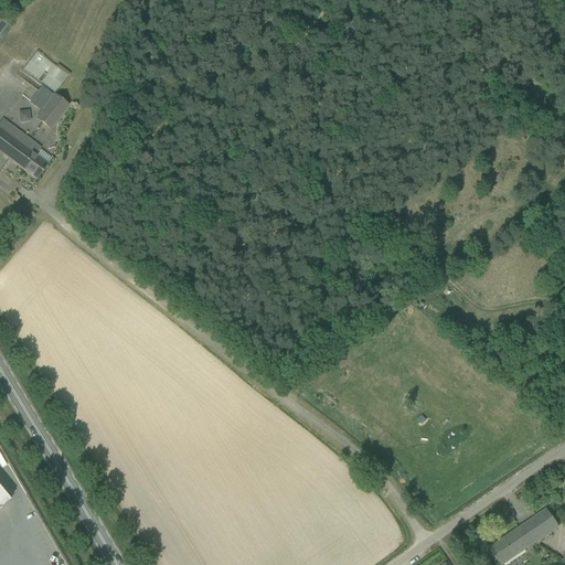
[(38,53),(24,70),(55,93),(68,76),(62,71),(59,75),(54,73),(51,77),(45,73),(46,72),(49,73),(54,65),(38,53)]
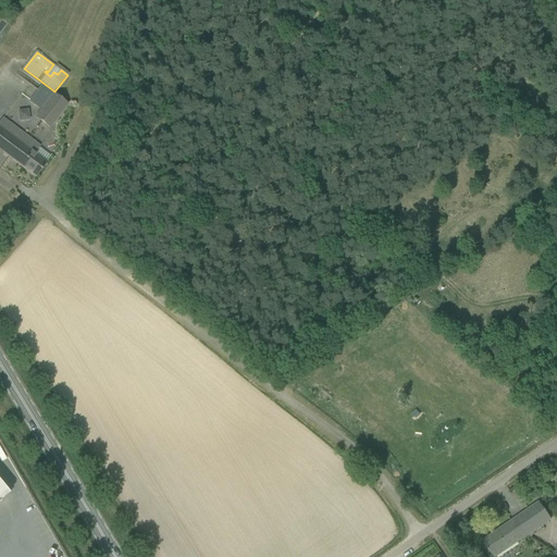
[(50,128),(69,104),(53,94),(36,118),(50,128)]
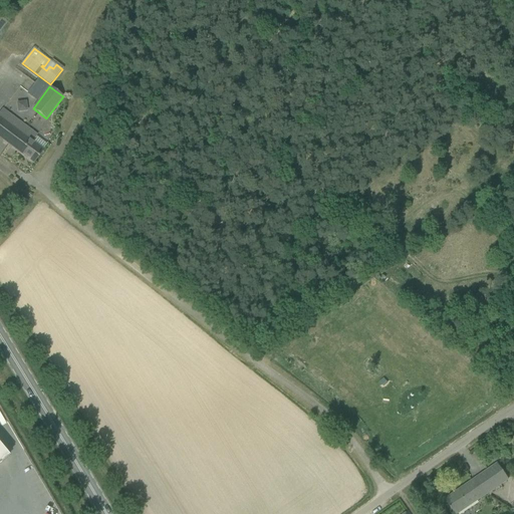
[(25,101),(17,102),(18,111),(26,110),(25,101)]
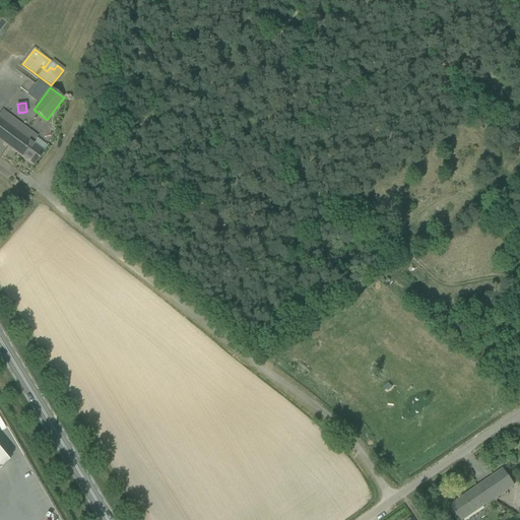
[(37,136),(28,130),(3,111),(0,114),(0,140),(33,166),(44,151),(33,143),(37,136)]
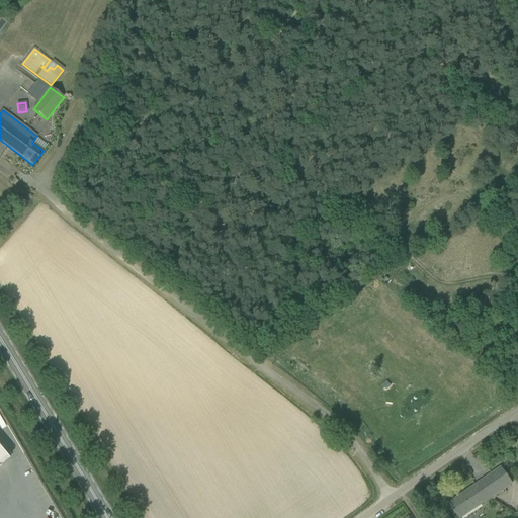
[(0,448),(0,466),(9,459),(0,448)]
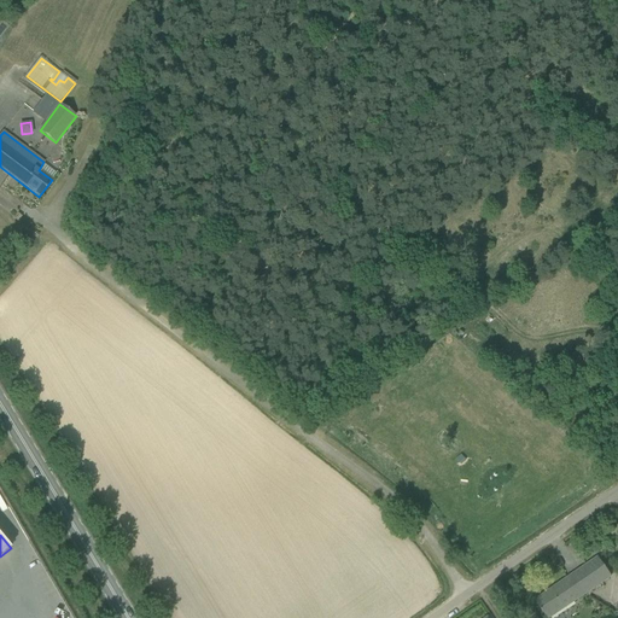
[(547,617),(549,617),(611,577),(598,557),(535,600),(541,610),(547,617)]
